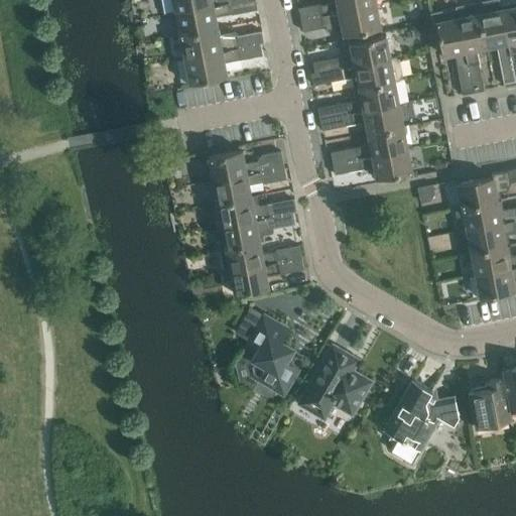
[(174,0),(177,13),(243,0),(174,0)]
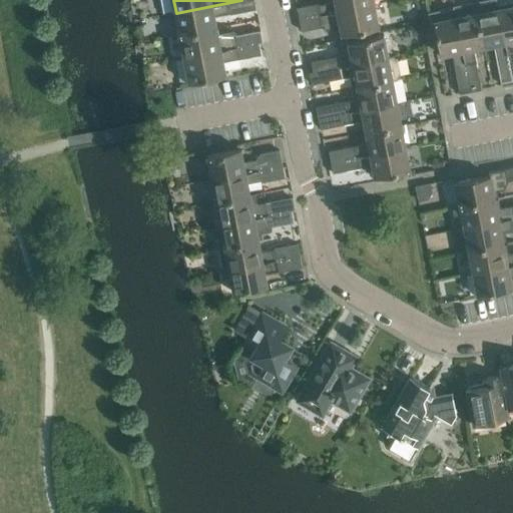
[(250,0),(241,0),(176,13),(180,35),(217,28),(215,16),(230,13),(231,14),(252,10),(250,0)]
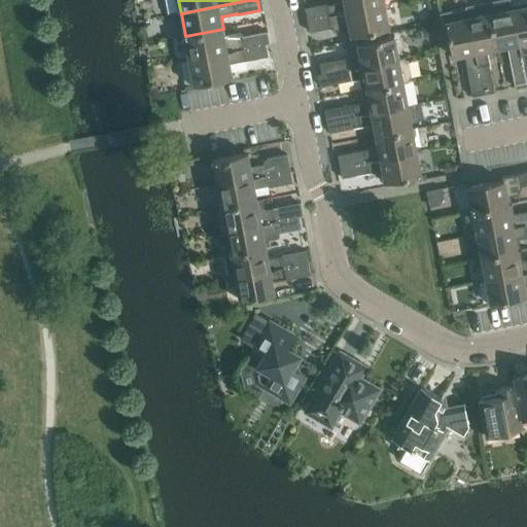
[(328,3),(310,7),(312,20),(385,5),(384,0),(344,0),(345,2),(329,5),(328,3)]
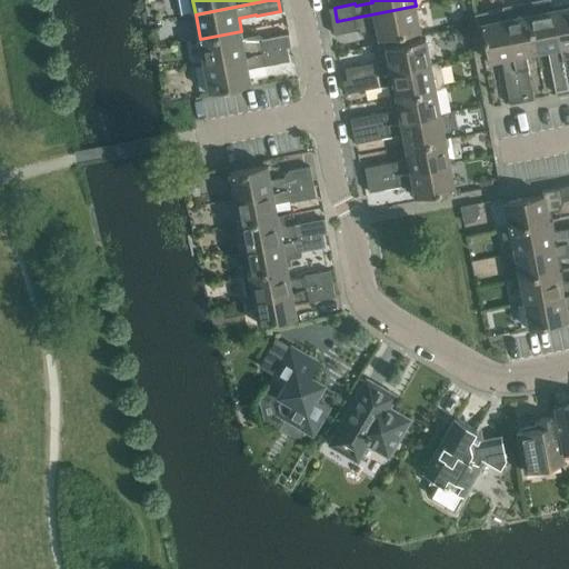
[(551,0),(547,0),(528,3),(537,52),(546,50),(549,53),(557,91),(568,89),(553,10),(552,6),(551,0)]
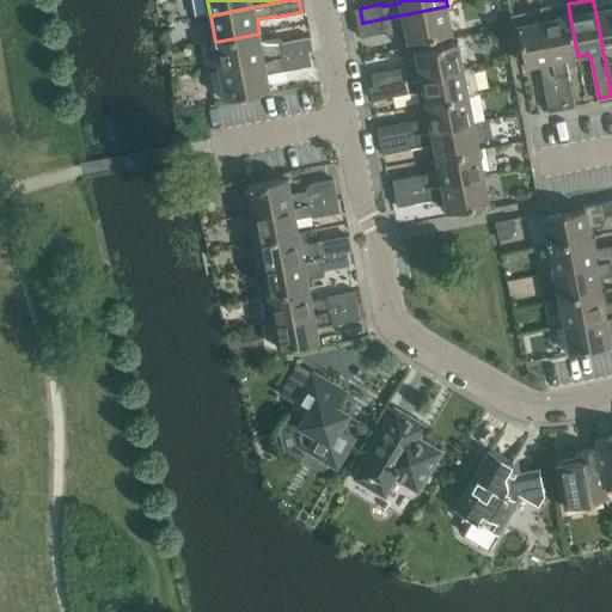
[(611,2),(594,6),(595,11),(611,96),(611,95),(611,2)]
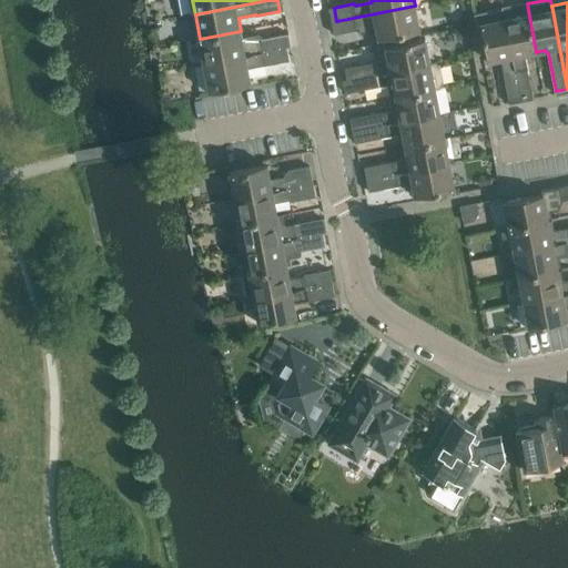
[(527,3),(504,8),(504,9),(521,98),(521,102),(534,100),(526,58),(528,53),(536,52),(527,3)]
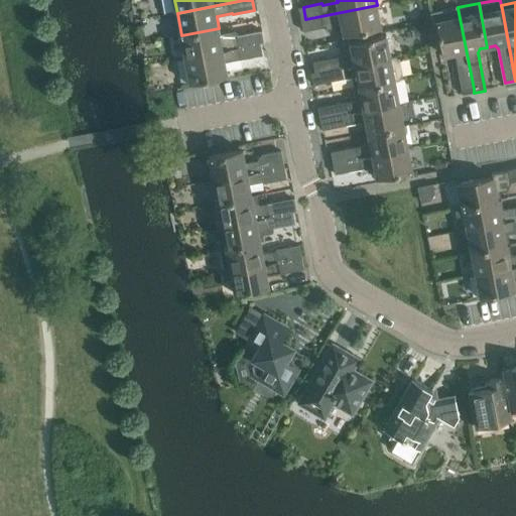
[(305,19),(301,20),(303,31),(327,27),(328,29),(330,31),(343,28),(345,35),(381,28),(377,5),(305,19)]
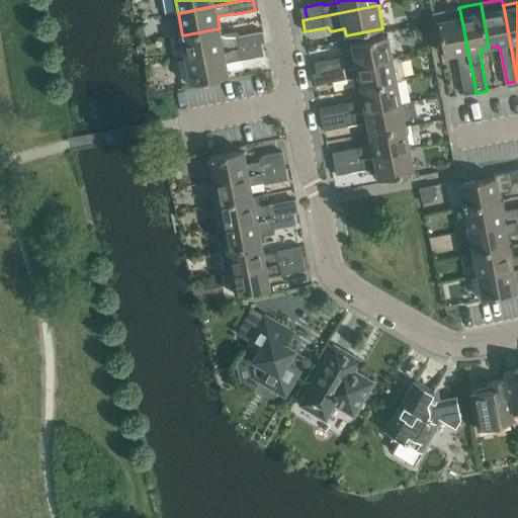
[(459,8),(437,13),(439,22),(445,56),(454,55),(457,57),(463,91),(476,89),(459,8)]
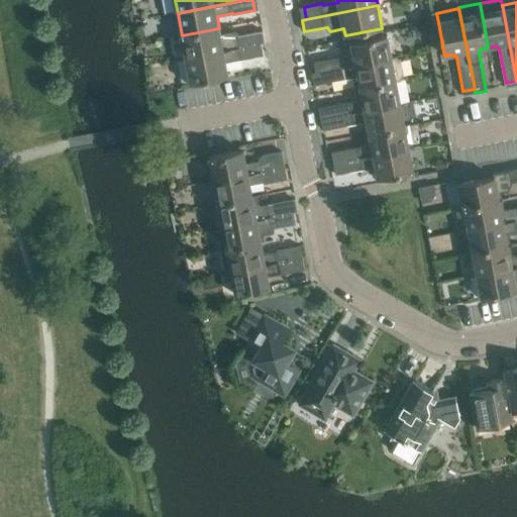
[(219,28),(182,35),(186,59),(262,43),(266,42),(264,31),(238,35),(237,33),(236,32),(220,35),(219,28)]
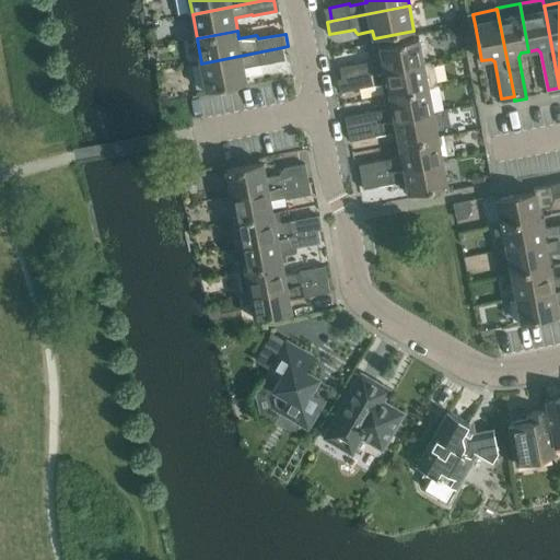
[(380,60),(340,68),(342,80),(424,63),(420,38),(381,46),(383,55),(380,60)]
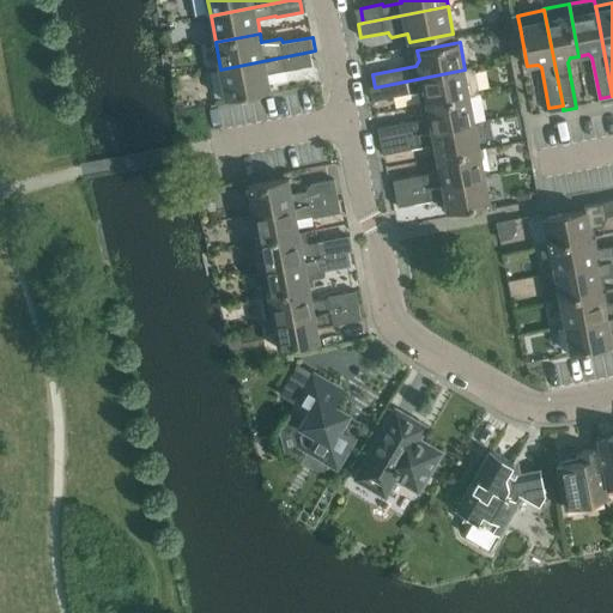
[(310,52),(220,70),(226,99),(271,91),(267,74),(286,71),(313,66),(310,52)]
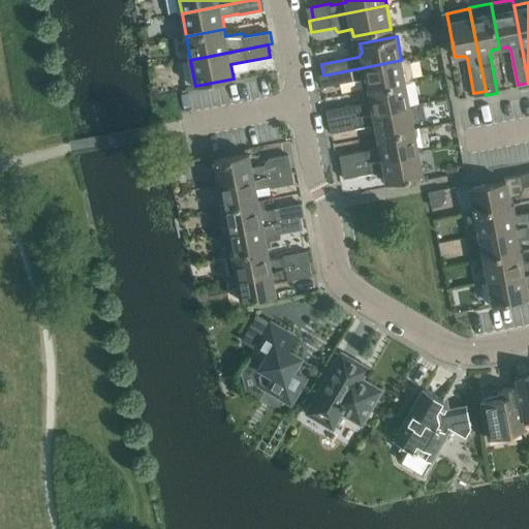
[(323,75),(320,75),(322,87),(363,80),(368,83),(369,90),(405,83),(410,83),(412,78),(410,63),(405,59),(401,60),(323,75)]
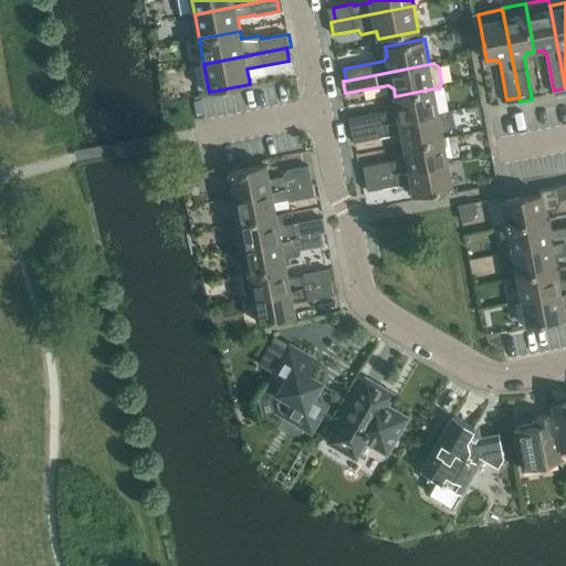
[(383,112),(354,117),(356,129),(439,114),(433,88),(395,96),(397,109),(383,113),(383,112)]
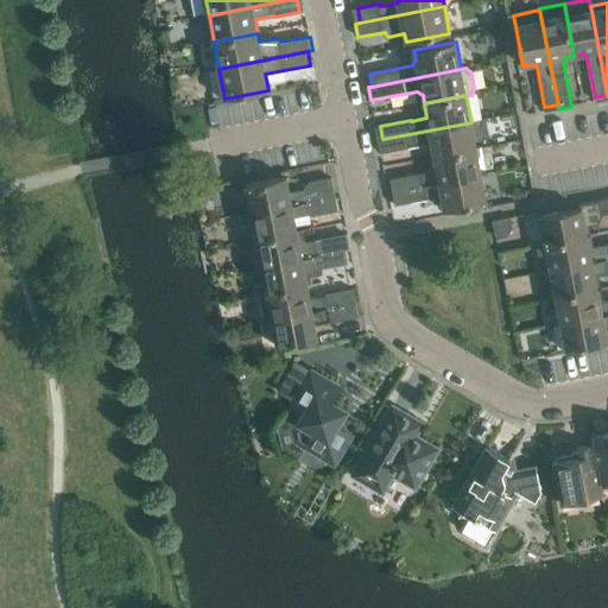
[(382,139),(378,140),(380,153),(428,144),(432,147),(435,157),(476,149),(472,122),(382,139)]
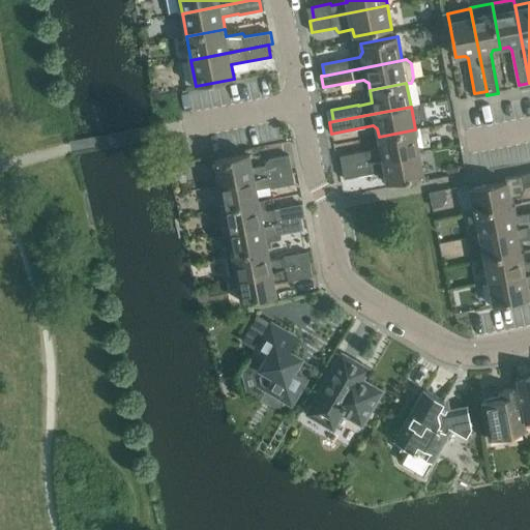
[(377,149),(341,156),(343,168),(419,152),(415,129),(379,137),(380,145),(377,149)]
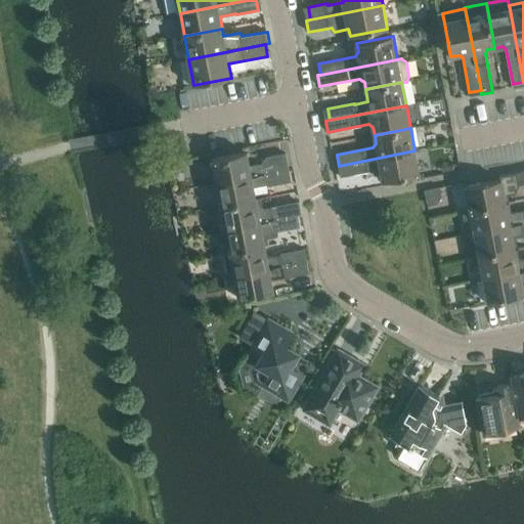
[(415,150),(339,166),(341,177),(377,170),(382,173),(383,181),(420,174),(415,150)]
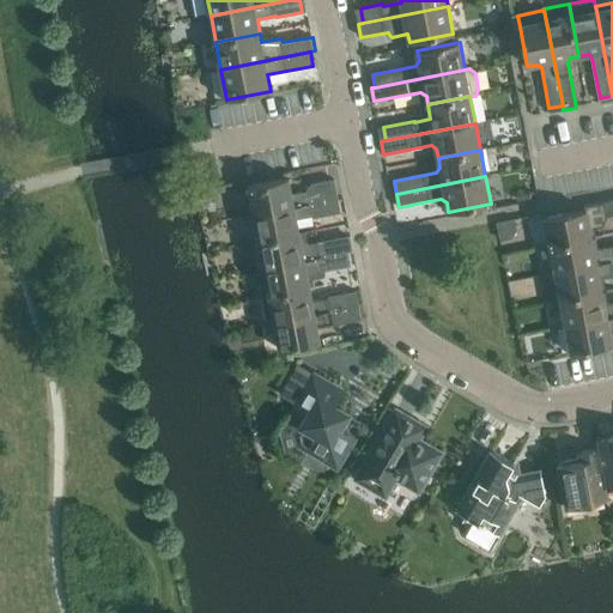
[(290,178),(248,187),(254,214),(339,199),(335,180),(321,182),(308,190),(308,192),(292,194),(290,178)]
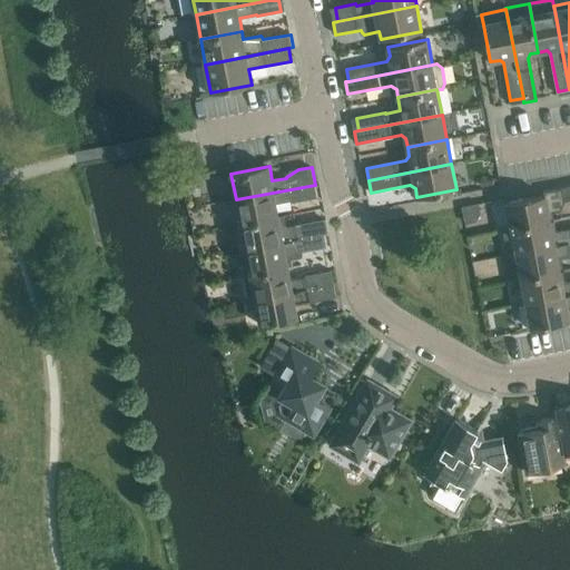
[(315,185),(236,199),(241,225),(279,217),(276,204),(291,202),(292,203),(317,198),(315,185)]
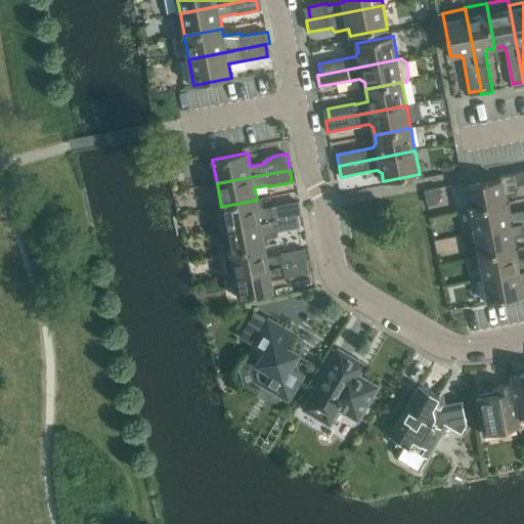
[(500,180),(466,186),(470,210),(507,204),(506,201),(510,201),(509,194),(516,193),(519,185),(523,184),(523,171),(499,176),(500,180)]
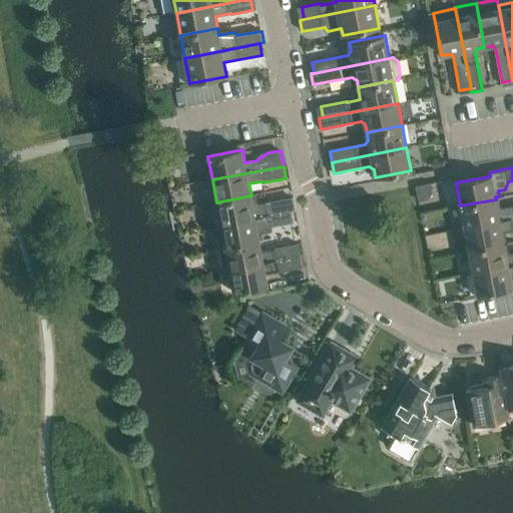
[(214,205),(212,208),(215,222),(218,224),(221,224),(292,210),(296,210),(294,198),(258,205),(255,194),(251,195),(216,202),(217,204),(214,205)]
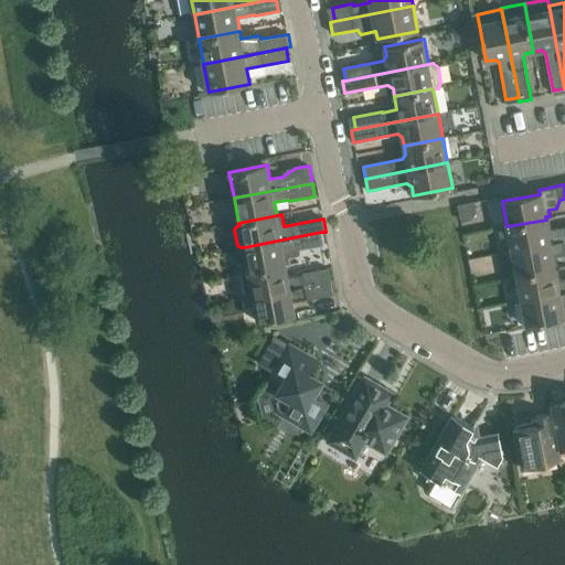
[(546,220),(507,226),(512,252),(564,241),(564,227),(548,231),(546,220)]
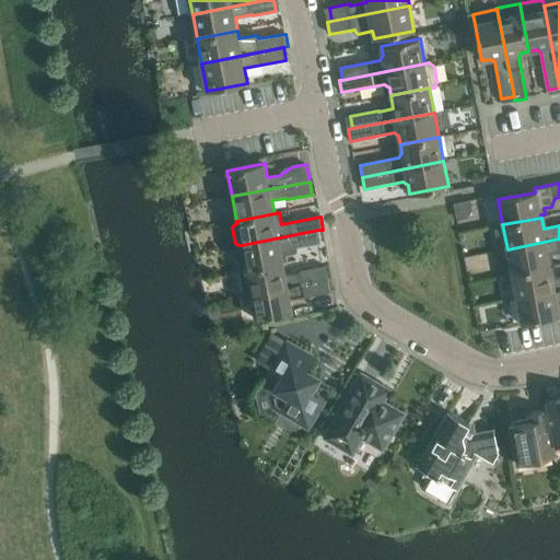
[(318,230),(242,245),(246,269),(283,263),(288,261),(287,256),(295,254),(298,251),(298,247),(321,243),(318,230)]
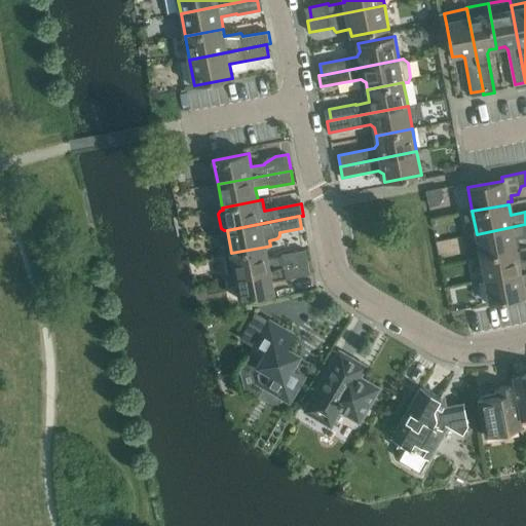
[(525,224),(477,234),(481,257),(517,250),(515,239),(525,236),(525,224)]
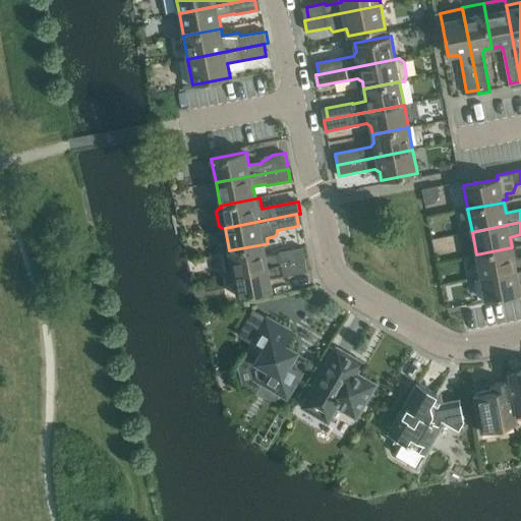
[(226,251),(224,256),(226,270),(231,274),(233,274),(305,259),(303,247),(279,252),(279,253),(266,256),(264,244),(229,250),(226,251)]
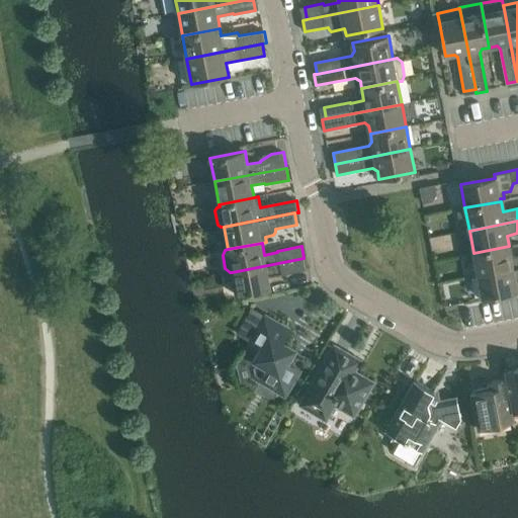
[(509,246),(473,253),(478,275),(517,267),(517,255),(512,257),(509,246)]
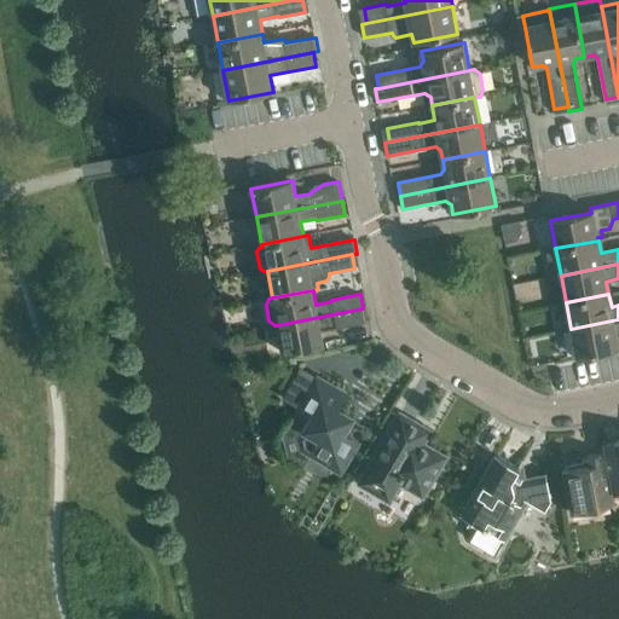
[(363,308),(277,325),(283,353),(324,345),(320,330),(337,327),(337,329),(365,323),(363,308)]
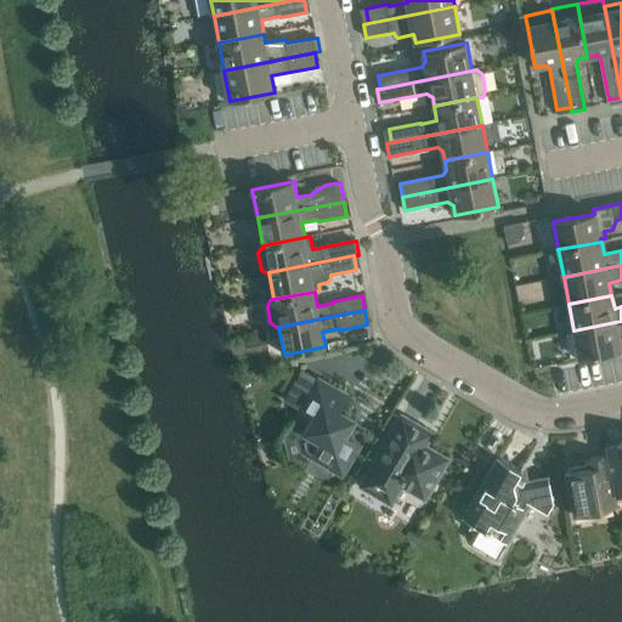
[(621,321),(574,331),(580,358),(584,358),(592,356),(621,350),(621,349),(620,337),(621,335),(621,321)]
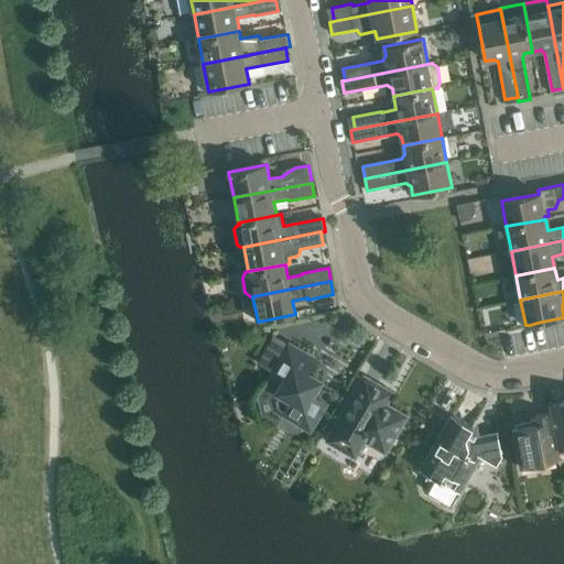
[(266,384),(258,398),(264,419),(277,426),(285,413),(310,427),(325,403),(311,396),(318,381),(305,373),(313,360),(274,337),(260,362),(288,378),(280,392),(266,384)]
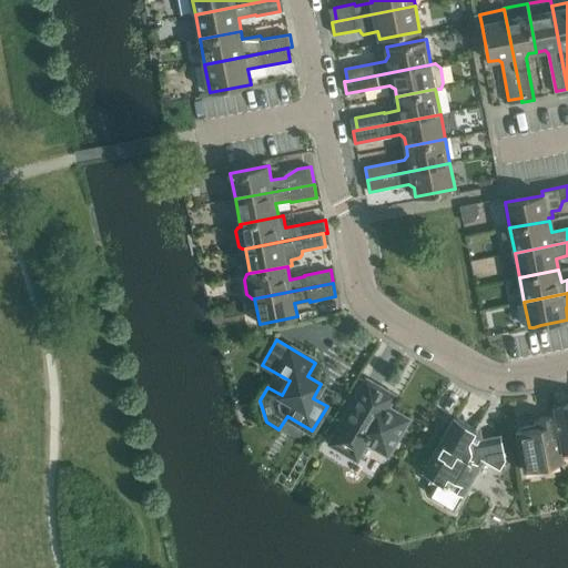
[(367,381),(331,444),(357,459),(367,443),(388,455),(409,419),(388,407),(395,396),(367,381)]
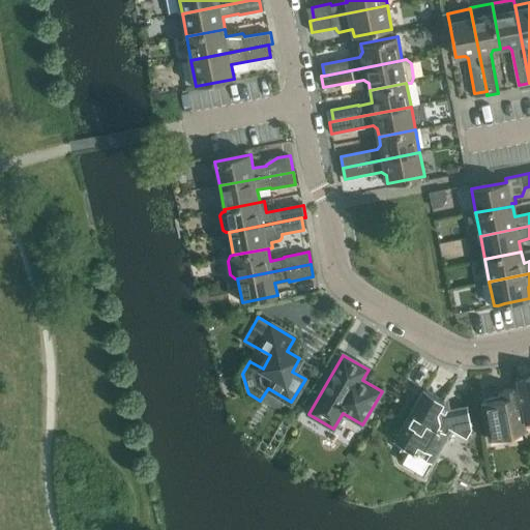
[(529,385),(518,388),(525,422),(529,421),(529,377),(528,378),(529,385)]
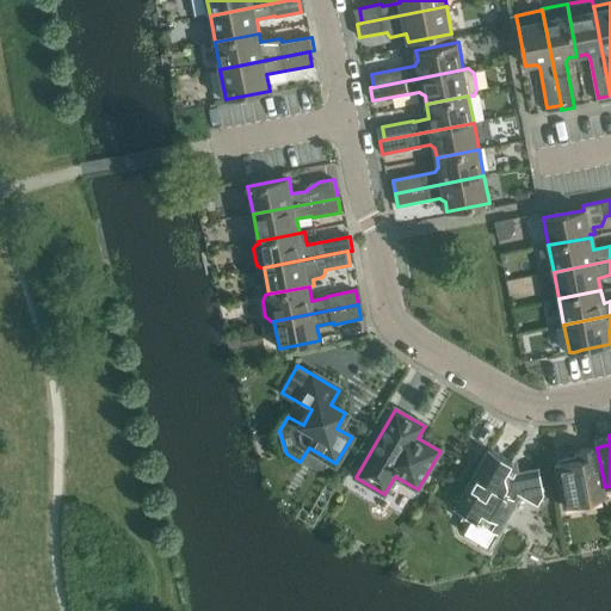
[(582,458),(556,464),(565,506),(608,498),(605,487),(597,448),(581,450),(582,458)]
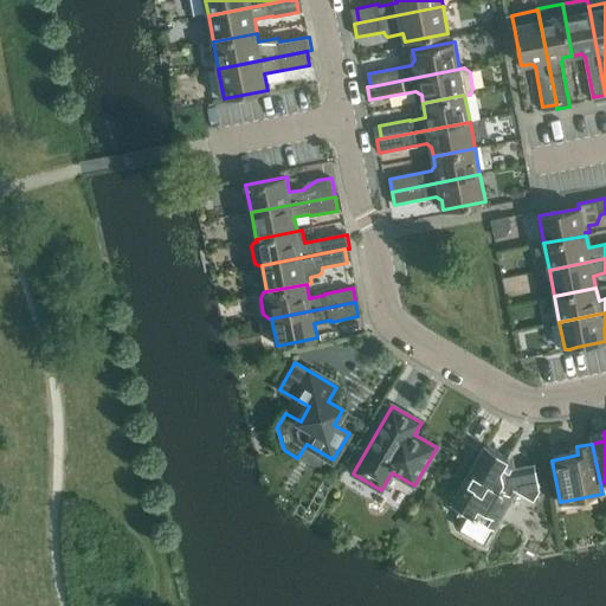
[(485,445),(451,504),(492,528),(515,489),(534,500),(540,490),(535,464),(514,469),(505,464),(508,459),(485,445)]
